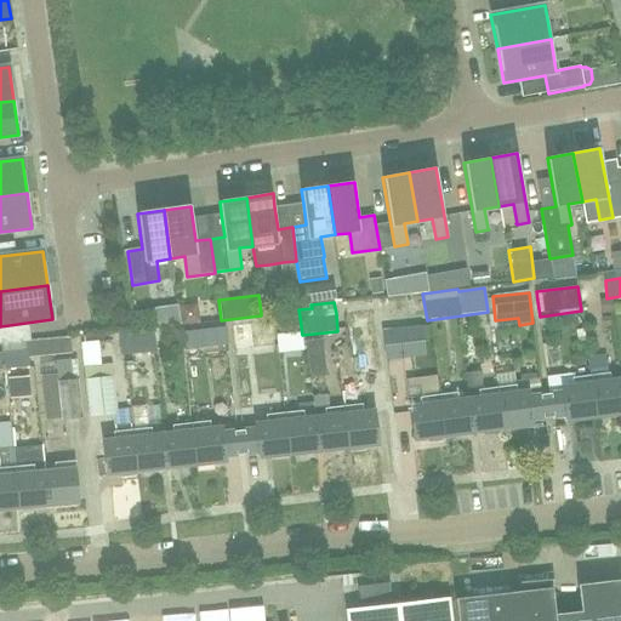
[(372,308),(358,311),(362,336),(376,334),(372,308)]
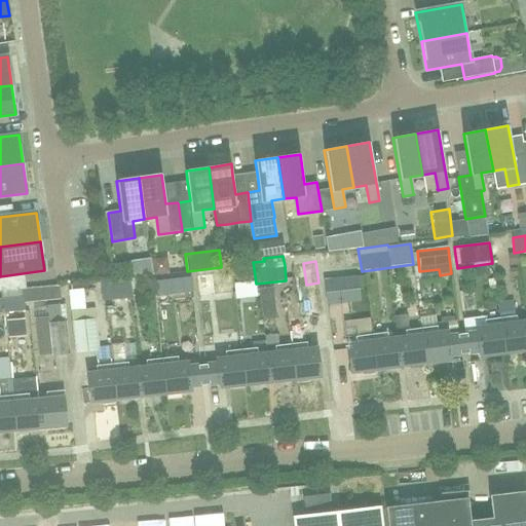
[(360,301),(358,278),(357,276),(325,279),(327,305),(360,301)]
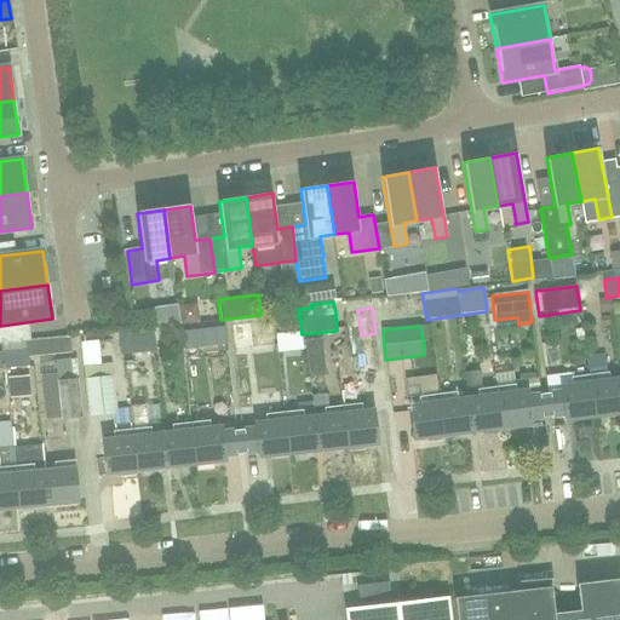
[(224,327),(177,332),(181,354),(227,349),(224,327)]
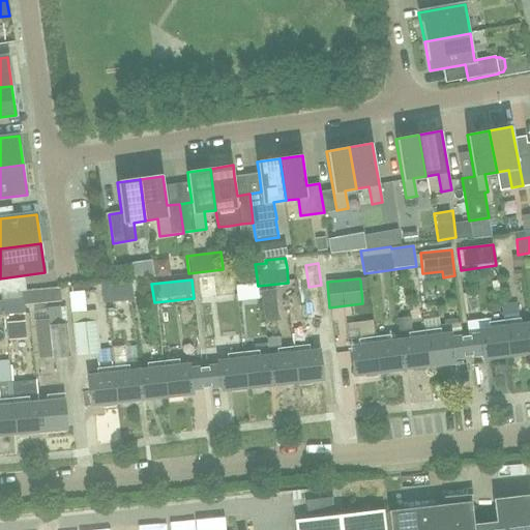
[(206,282),(207,293),(235,292),(234,280),(206,282)]
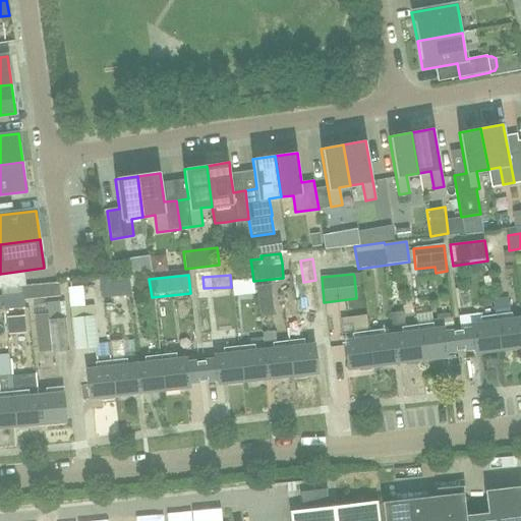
[(129,281),(108,283),(107,277),(99,278),(100,284),(102,299),(131,295),(129,281)]
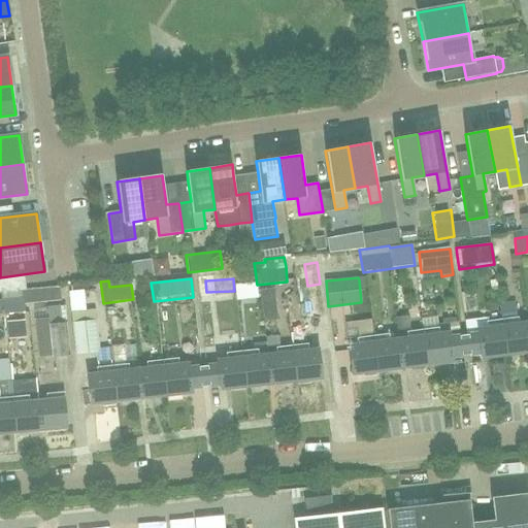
[(60,288),(23,291),(0,292),(0,294),(1,299),(0,299),(0,314),(14,314),(25,312),(24,304),(61,301),(60,288)]
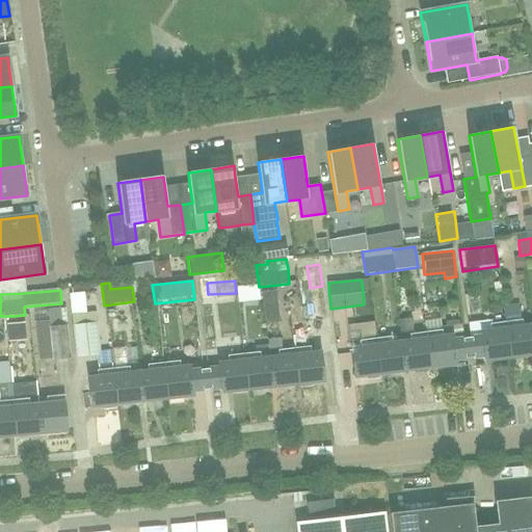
[(35,321),(34,322),(38,360),(52,358),(52,361),(71,358),(64,309),(34,312),(35,321)]
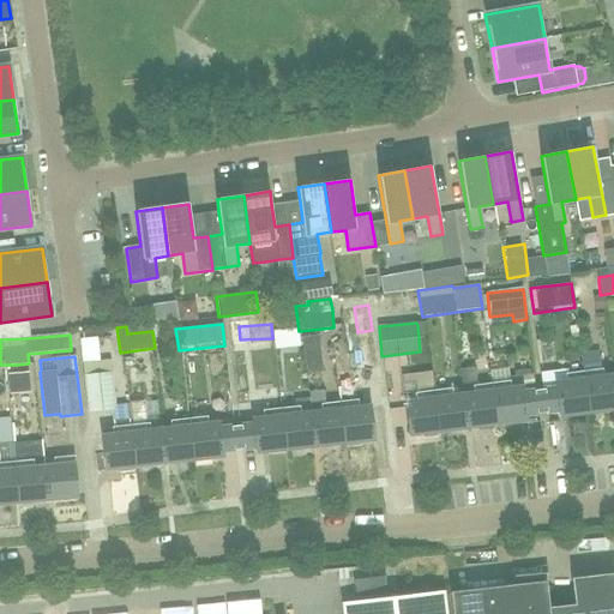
[(83,363),(85,380),(84,380),(88,414),(116,410),(110,360),(83,363)]
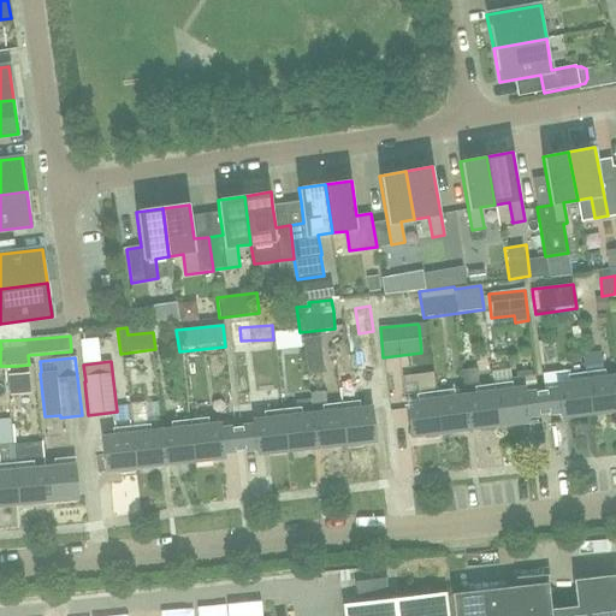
[(498,425),(493,386),(479,389),(477,369),(461,371),(463,384),(465,398),(469,428),(498,425)]
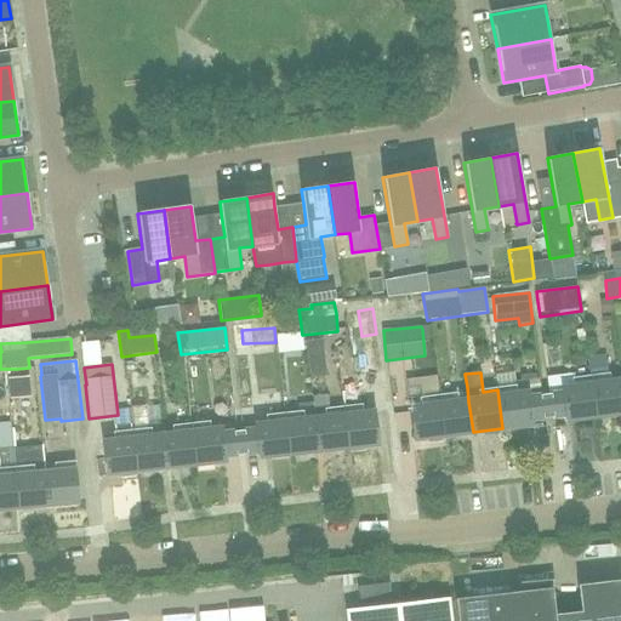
[(594,416),(620,412),(620,389),(620,382),(609,383),(608,375),(590,377),(594,416)]
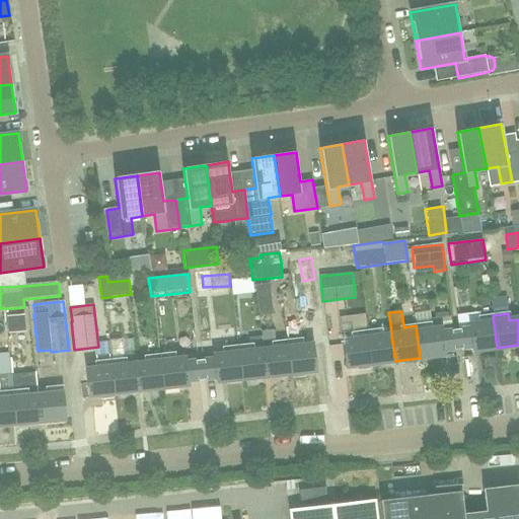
[(497,348),(493,315),(478,317),(479,323),(468,324),(468,326),(459,327),(459,329),(462,349),(462,350),(471,349),(472,351),(497,348)]
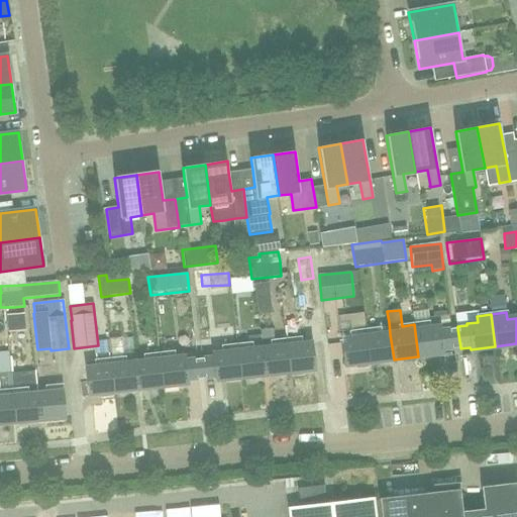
[(427,318),(427,322),(414,324),(418,356),(444,352),(443,350),(452,349),(452,348),(460,347),(457,328),(451,328),(449,315),(427,318)]
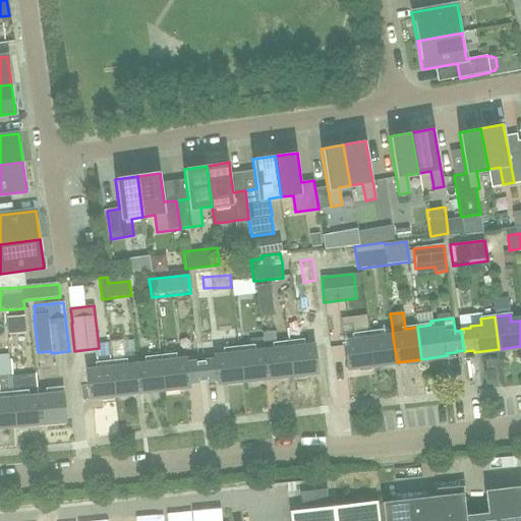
[(299,325),(299,327),(287,329),(289,343),(288,343),(292,375),(316,372),(313,345),(311,323),(299,325)]
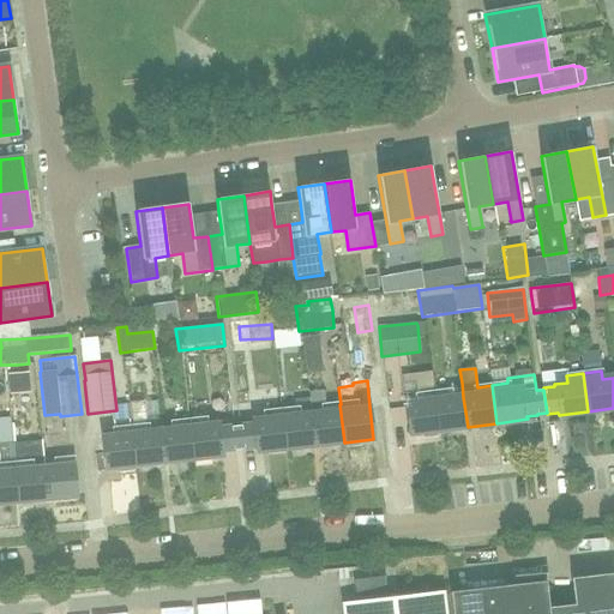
[(409,437),(439,432),(433,393),(416,396),(414,381),(401,384),(409,437)]
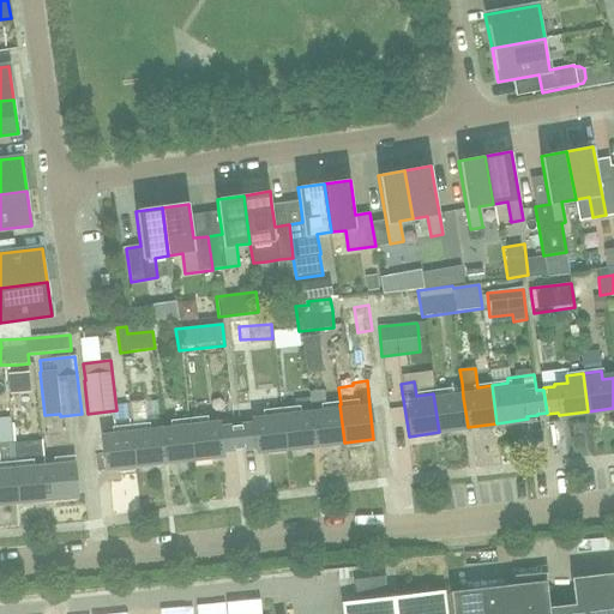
[(339,404),(324,407),(321,391),(308,392),(309,397),(308,397),(314,446),(344,443),(339,404)]
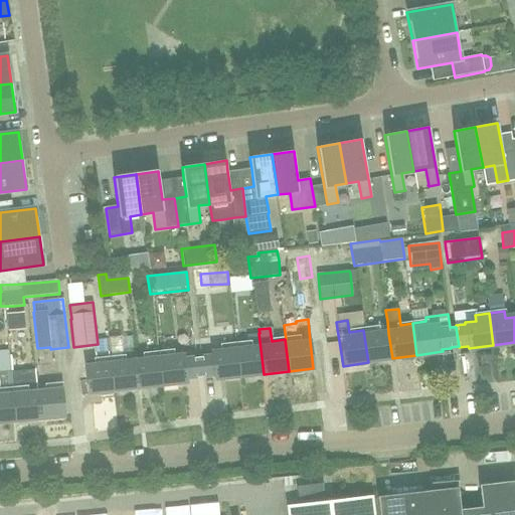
[(363,330),(368,362),(392,358),(388,333),(378,334),(377,328),(363,330)]
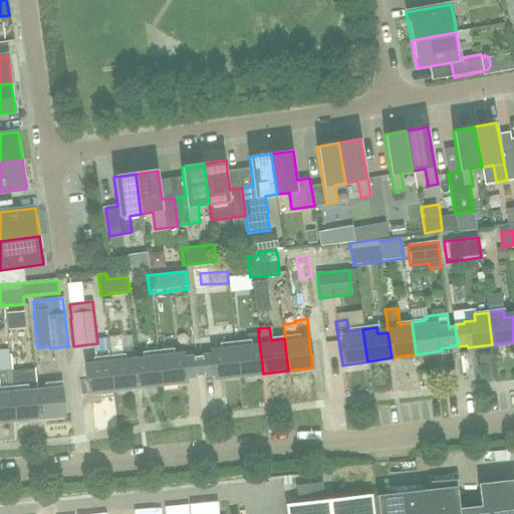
[(263,373),(258,332),(247,333),(248,342),(235,343),(239,376),(263,373)]
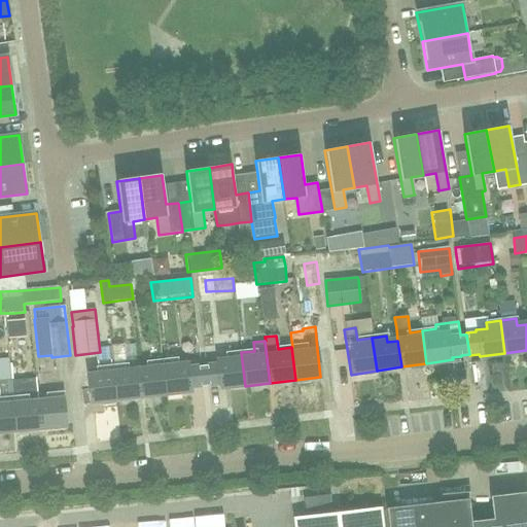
[(216,361),(216,363),(207,364),(207,365),(203,366),(204,369),(205,386),(209,385),(210,386),(219,385),(220,389),(245,386),(241,352),(227,354),(229,359),(216,361)]
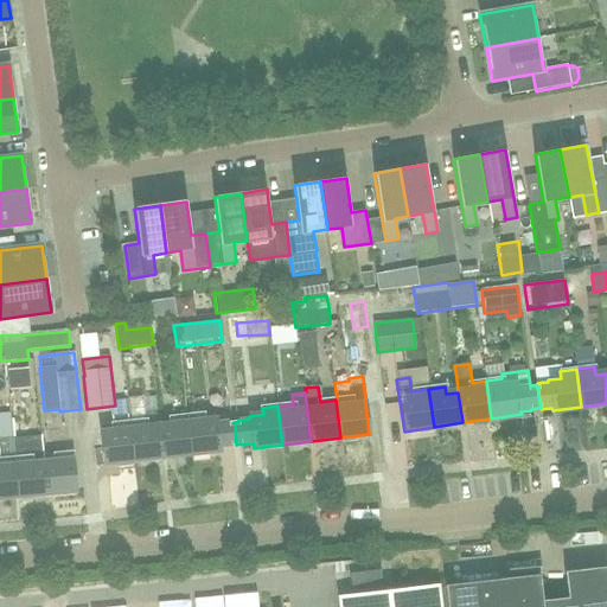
[(170,414),(158,415),(163,458),(191,454),(186,416),(171,419),(170,414)]
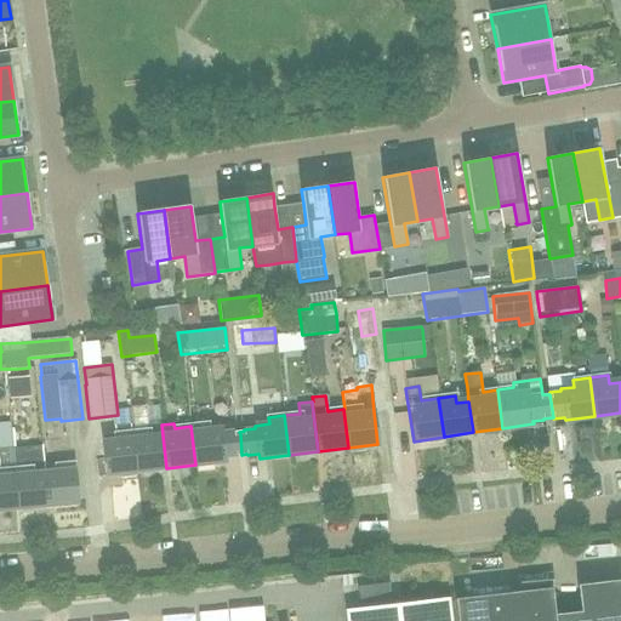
[(135,477),(135,472),(137,472),(132,433),(131,433),(130,425),(115,426),(117,434),(115,434),(115,433),(103,434),(103,443),(107,476),(120,473),(120,478),(135,477)]
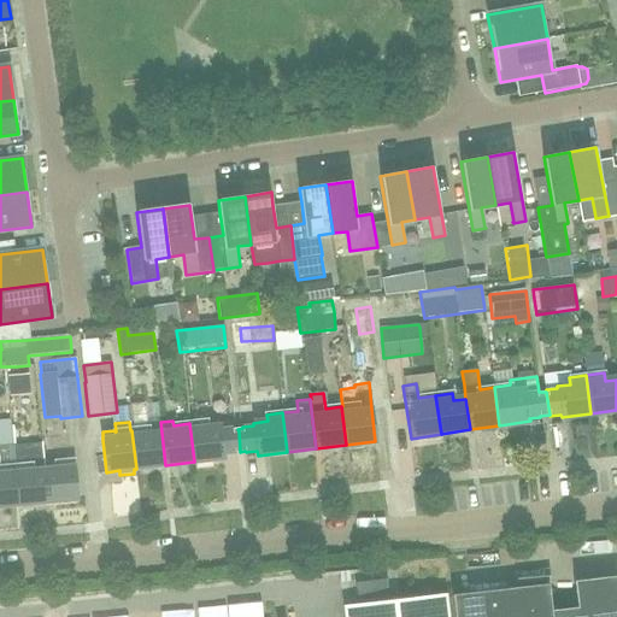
[(148,428),(131,430),(136,469),(165,465),(160,422),(148,423),(148,428)]
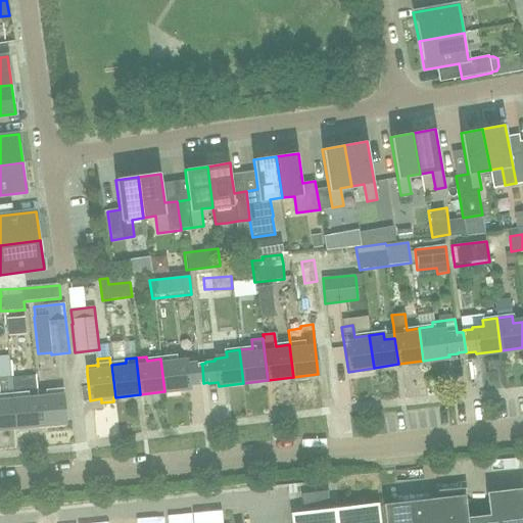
[(175,358),(160,359),(164,391),(190,388),(190,387),(200,386),(200,384),(201,384),(203,383),(202,366),(199,366),(198,366),(198,364),(187,365),(187,362),(178,363),(176,363),(175,358)]
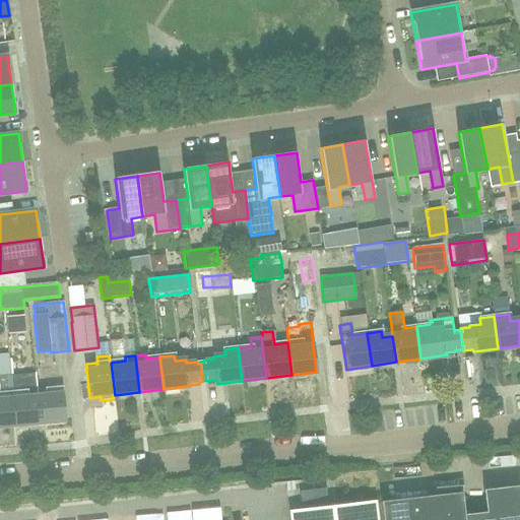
[(26,392),(12,393),(15,426),(40,424),(38,396),(37,396),(36,387),(25,388),(26,392)]
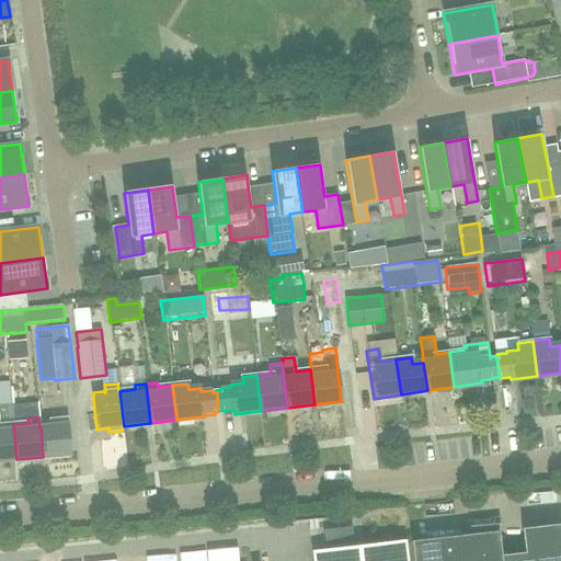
[(49,426),(41,427),(43,457),(70,454),(67,419),(48,421),(49,426)]
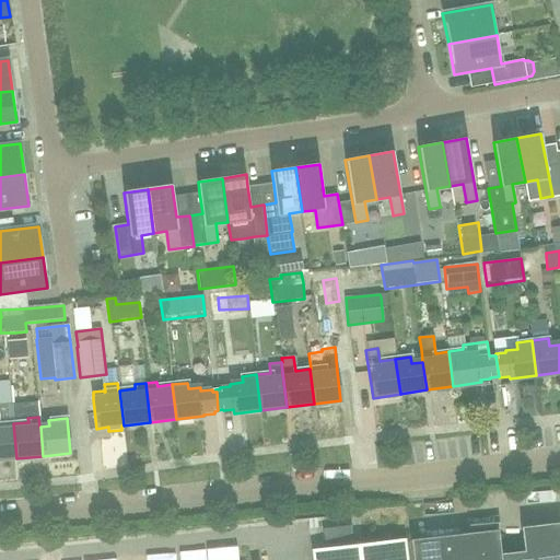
[(0,459),(16,458),(13,423),(0,424),(0,459)]
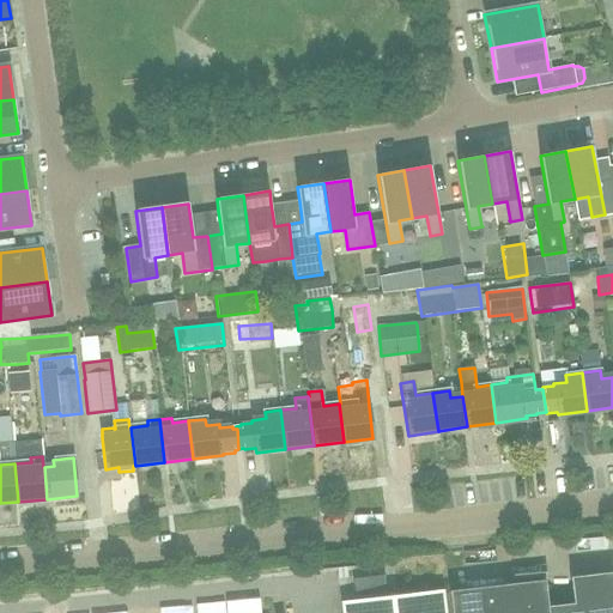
[(612,612),(612,571),(570,577),(572,604),(548,606),(545,580),(449,590),(451,612),(612,612)]
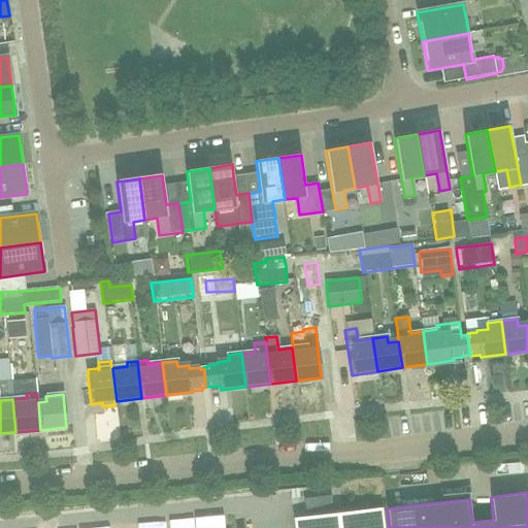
[(295,527),(383,527),(382,508),(294,519),(295,527)]
